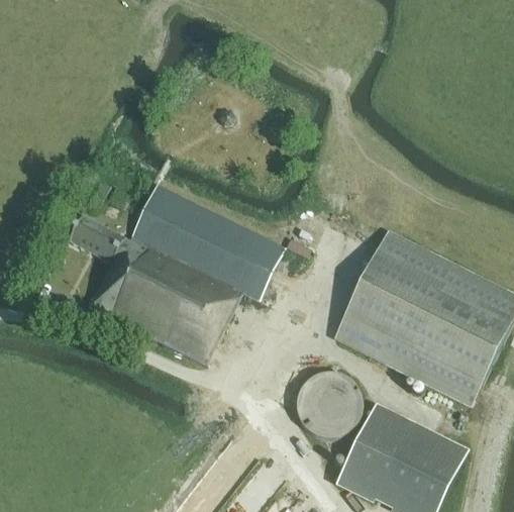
[(233,116),(229,109),(220,110),(216,117),(221,124),(230,124),(233,116)]
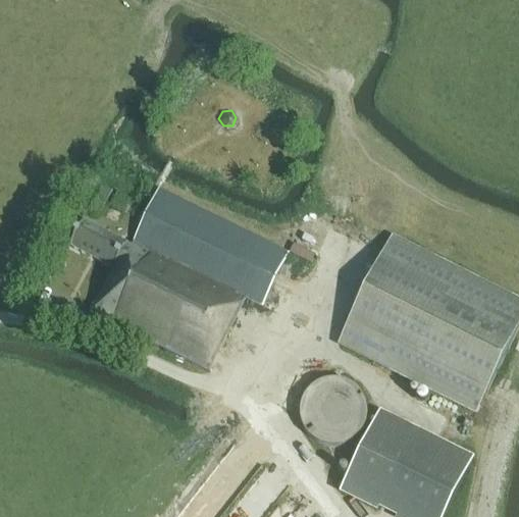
[(207,366),(243,294),(261,302),(287,249),(156,186),(128,242),(82,217),(67,242),(110,265),(88,307),(207,366)]
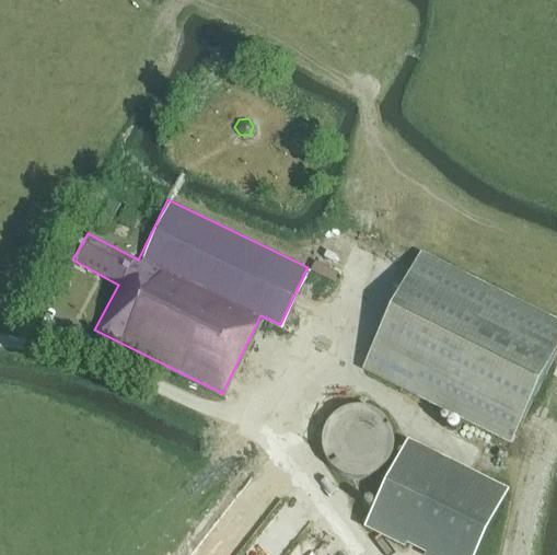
[(363,363),(510,436),(525,406),(556,340),(556,318),(419,251),(363,363)]
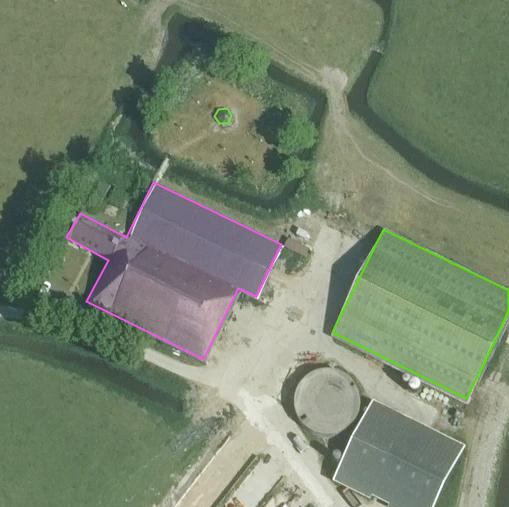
[(358,403),(359,400),(359,398),(358,394),(357,391),(356,388),(355,385),(353,382),(351,379),(350,377),(347,375),(344,373),(342,372),(339,370),(335,369),(333,368),(330,368),(326,367),(323,368),(319,368),(316,369),(314,370),(311,371),(309,372),(306,374),(304,377),(301,379),(299,382),(298,385),(296,388),(295,391),(294,394),(294,396),(294,400),(294,403),(295,407),(295,410),(296,412),(297,414),(299,417),(301,420),(303,422),(305,424),(307,426),(310,428),(313,429),(316,430),(319,431),(322,432),(325,432),(328,432),(331,432),(333,431),(337,430),(341,428),(343,427),(346,425),(349,423),(351,421),(353,418),(355,415),(356,412),(357,409),(358,407),(358,403)]
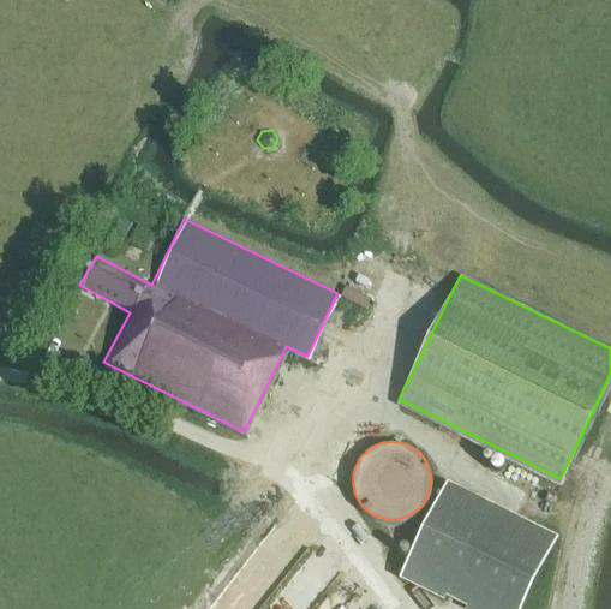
[(519,608),(556,535),(445,481),(396,577),(442,599),(443,596),(465,605),(462,608),(519,608)]
